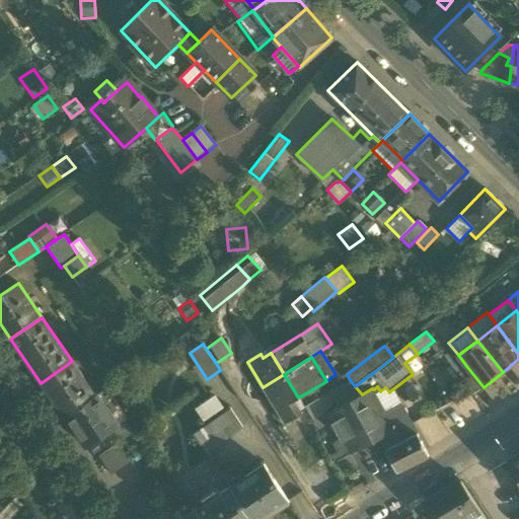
[(64,417),(65,417),(95,395),(72,361),(41,383),(64,417)]
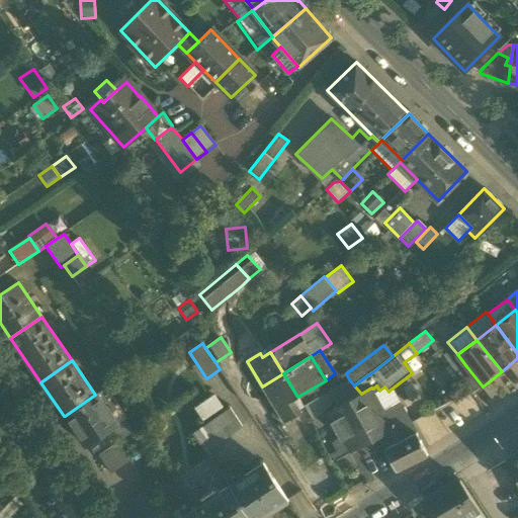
[(457,373),(473,394),(483,386),(466,366),(457,373)]
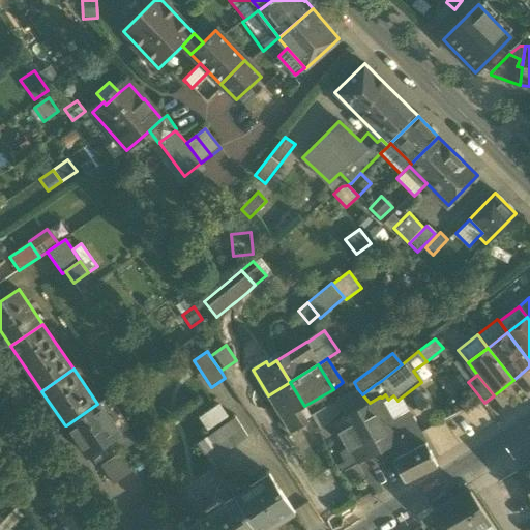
[(307,422),(303,416),(299,409),(304,406),(290,382),(268,395),(291,432),(291,433),(307,422)]
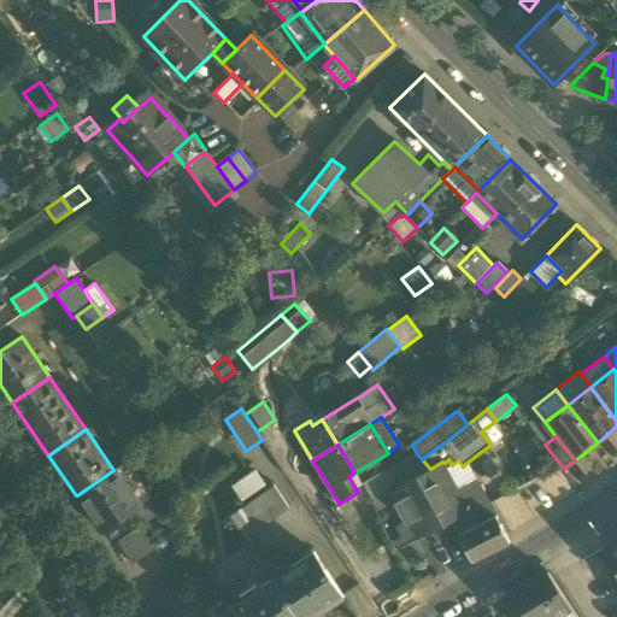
[(416,452),(399,463),(387,471),(394,481),(400,476),(406,472),(422,459),(416,452)]
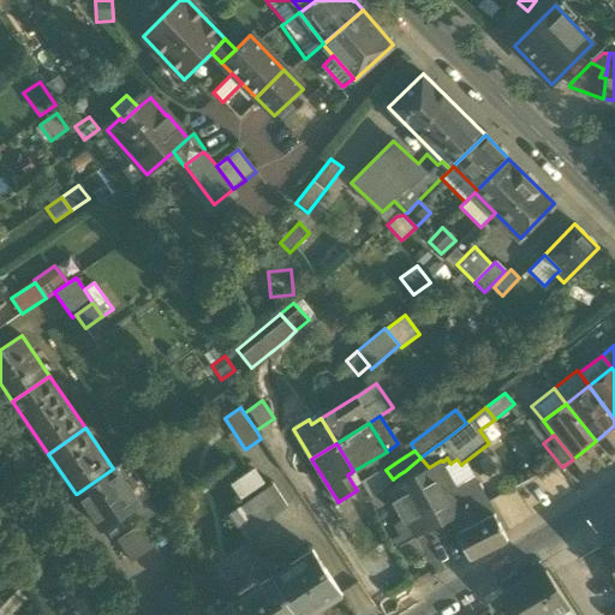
[(429,467),(421,458),(405,471),(399,475),(404,482),(429,467)]
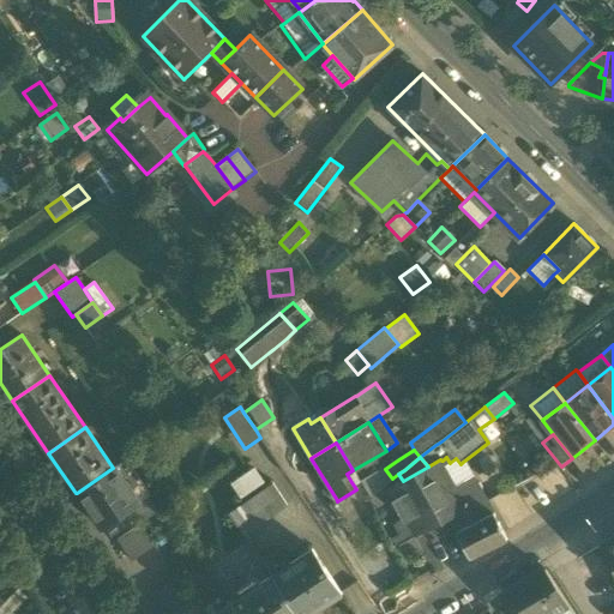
[(456,485),(471,476),(463,462),(461,464),(456,458),(450,463),(446,457),(443,461),(456,485)]
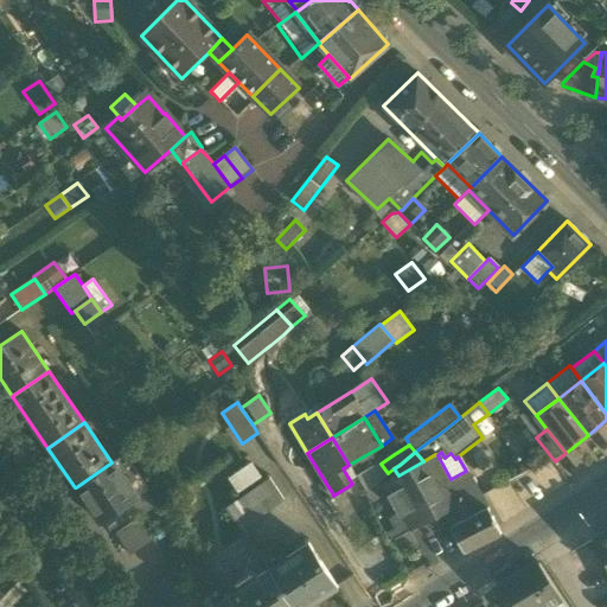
[(443,512),(461,503),(449,480),(451,479),(438,455),(436,455),(435,454),(423,461),(398,475),(384,484),(401,513),(391,518),(397,529),(390,532),(395,540),(443,512)]
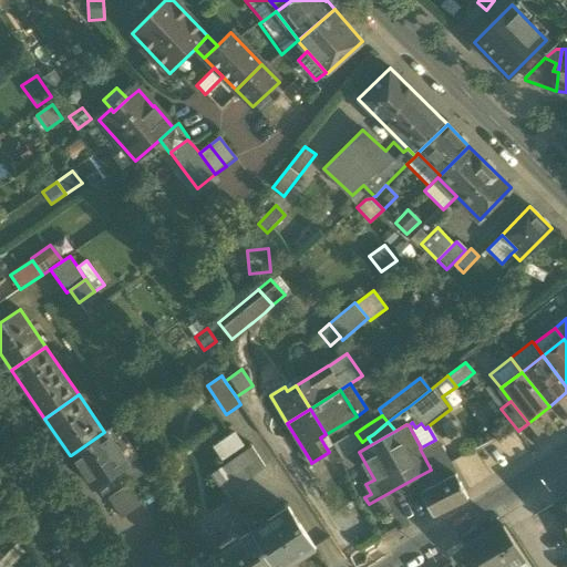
[(106,431),(104,432),(71,455),(92,486),(93,487),(115,472),(133,460),(120,442),(116,444),(106,431)]
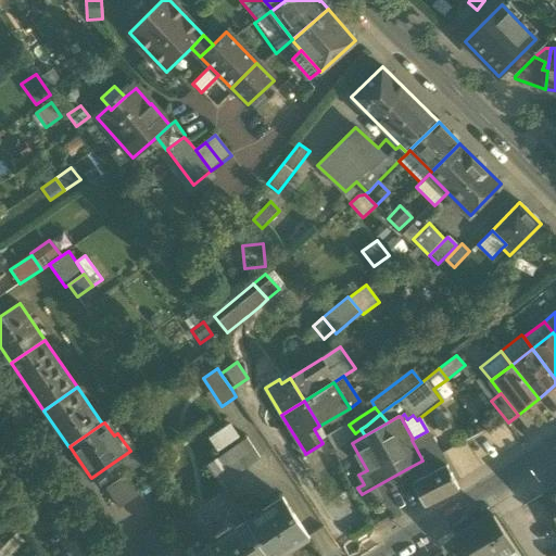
[(240,438),(230,424),(209,439),(218,452),(240,438)]
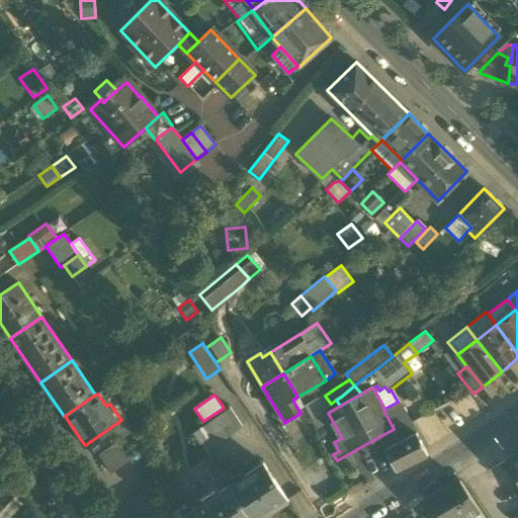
[(304,408),(312,419),(331,404),(325,396),(324,395),(304,408)]
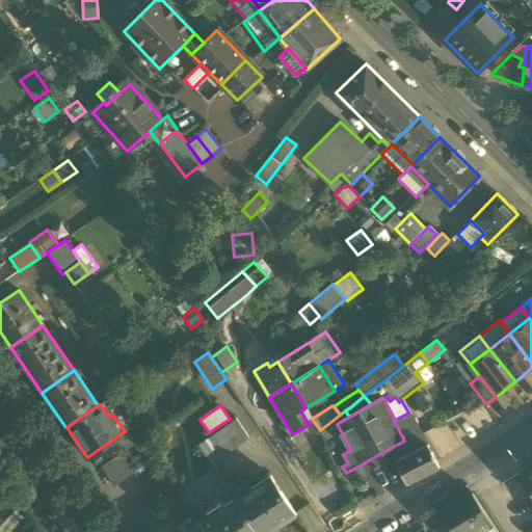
[(310,415),(306,407),(300,410),(304,418),(310,415)]
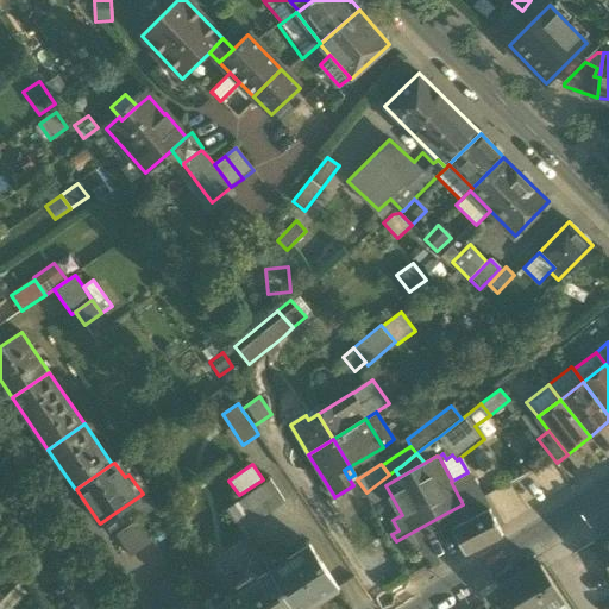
[(471,519),(488,510),(482,498),(468,472),(452,481),(451,482),(463,504),(471,519)]
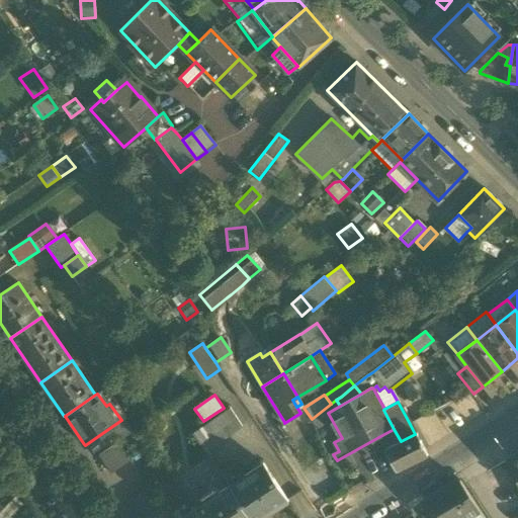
[(194,433),(206,451),(242,426),(231,409),(194,433)]
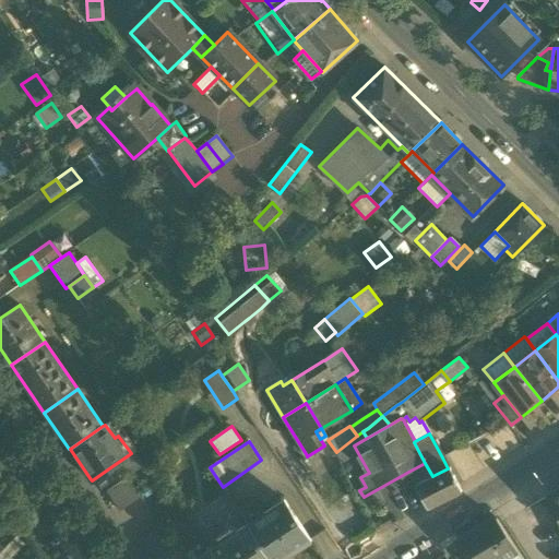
[(114,465),(116,468),(135,455),(133,452),(131,453),(114,465)]
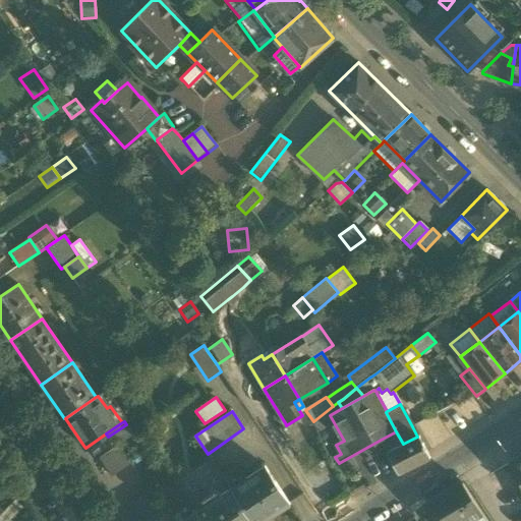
[(108,437),(115,447),(133,435),(126,424),(108,437)]
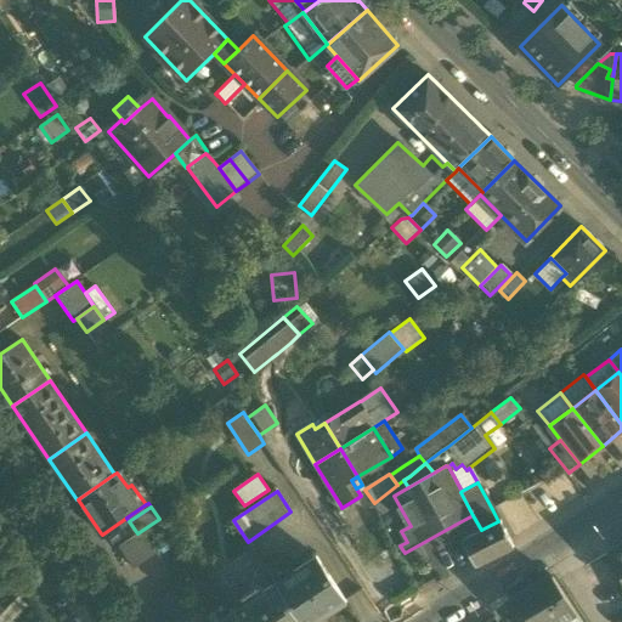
[(498,521),(481,530),(473,515),(454,525),(463,539),(474,563),(476,565),(514,547),(512,542),(499,520),(498,521)]
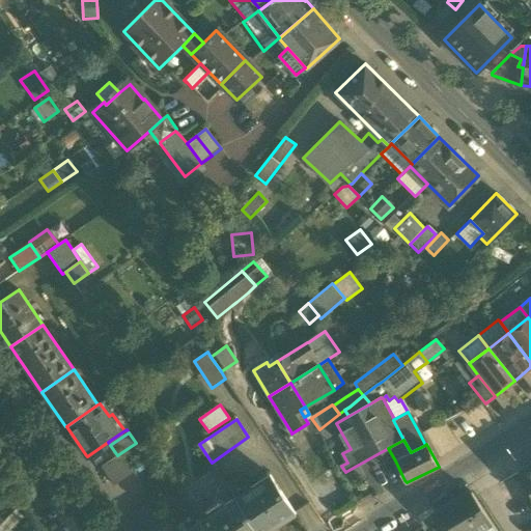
[(159,458),(151,448),(140,456),(147,467),(159,458)]
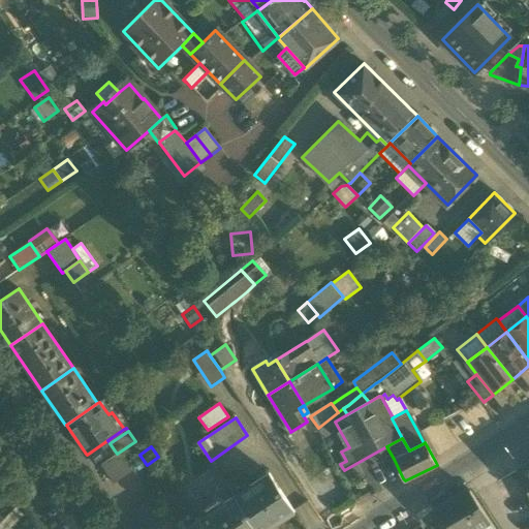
[(100,465),(114,485),(132,471),(120,453),(100,465)]
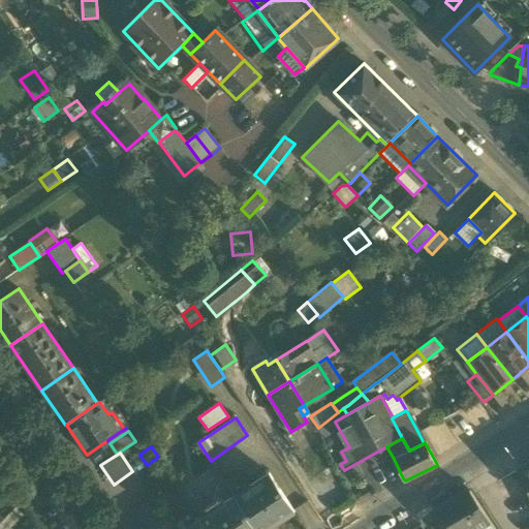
[(528,463),(517,469),(528,493),(528,463)]
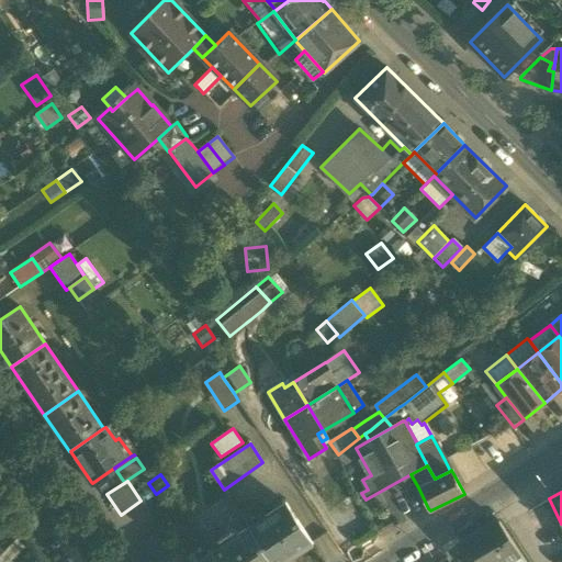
[(285,504),(248,528),(271,561),(283,561),(312,543),(285,504)]
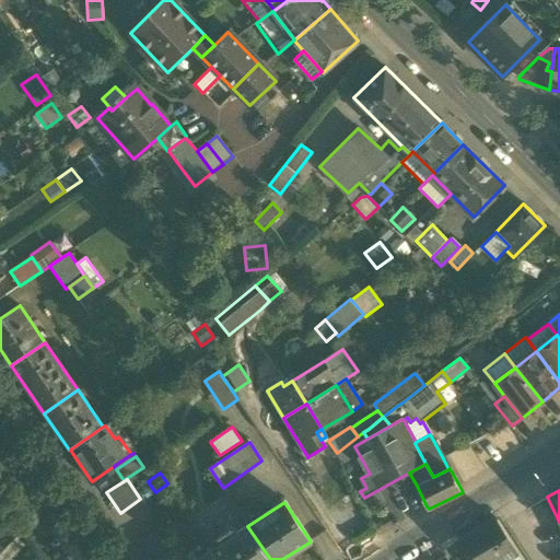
[(468,559),(501,559),(517,550),(497,520),(458,543),(468,559)]
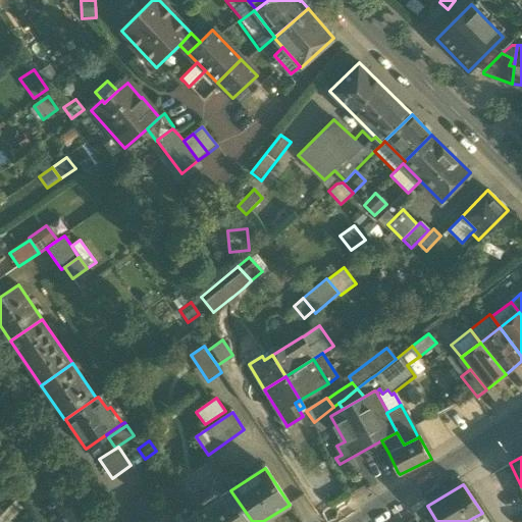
[(198,513),(204,521),(203,521),(252,521),(230,490),(198,512),(198,513)]
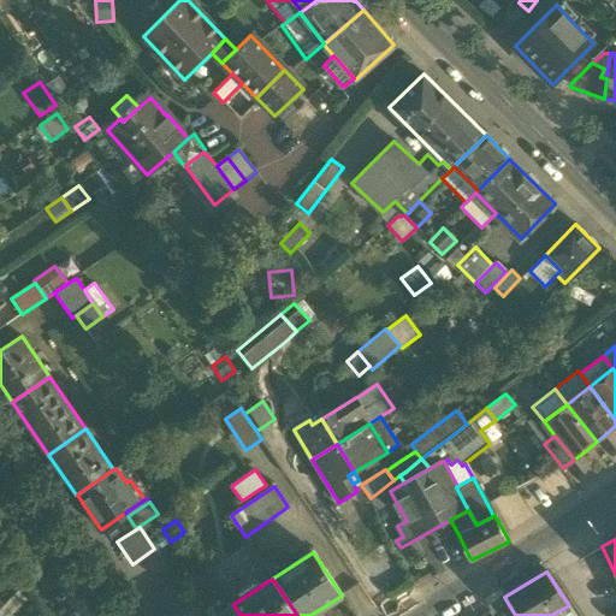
[(166,615),(172,615),(190,604),(176,581),(154,597),(166,615)]
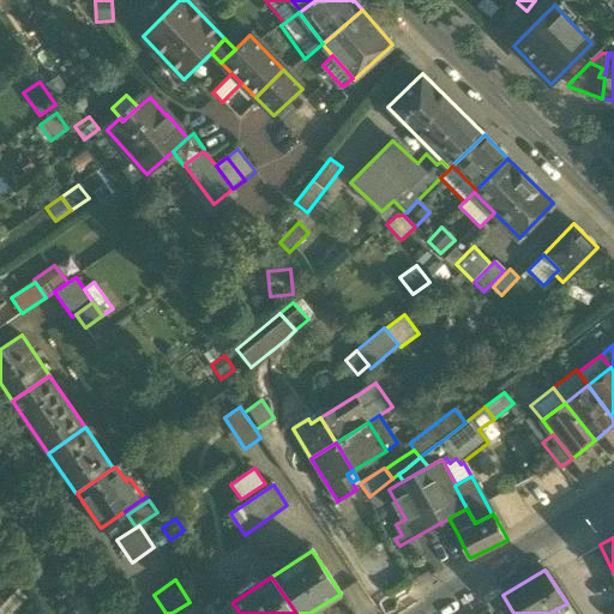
[(573,613),(567,603),(549,613),(573,613)]
